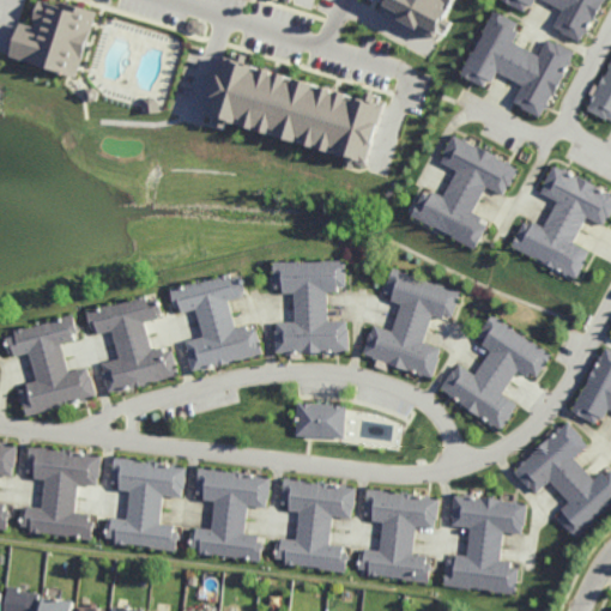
[(68,80),(2,59),(14,23),(23,25),(30,0),(35,0),(89,17),(68,80)]
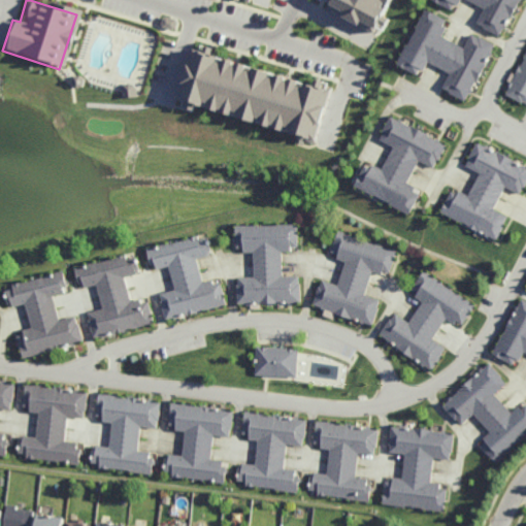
[(321,11),(326,0),(387,0),(369,36),(321,11)]
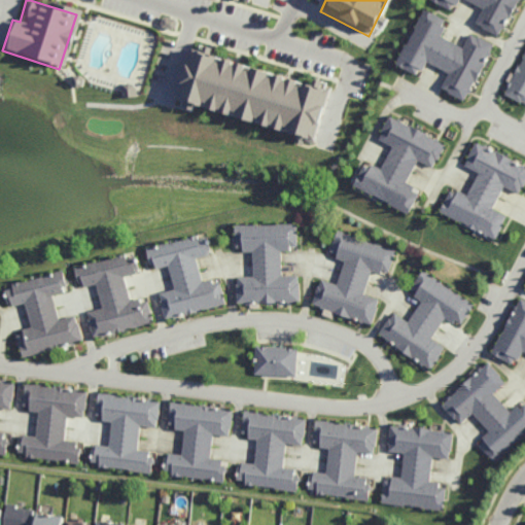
[(424,0),(508,0),(489,36),(467,25),(477,6),(463,0),(448,0),(444,9),(424,0)]
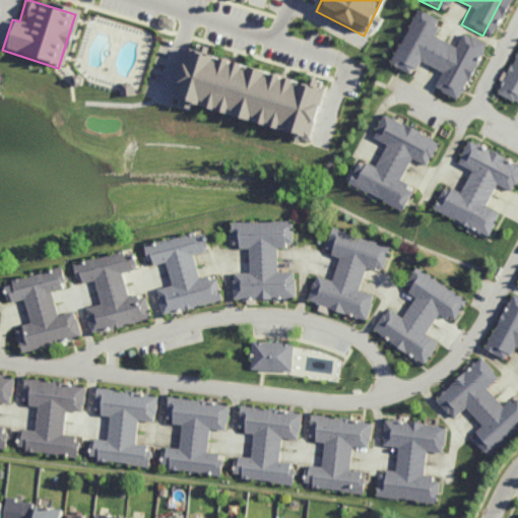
[(383,63),(409,11),(431,21),(423,38),(447,50),(455,34),(477,45),(450,101),(428,89),(437,71),(412,58),(404,73),(383,63)]
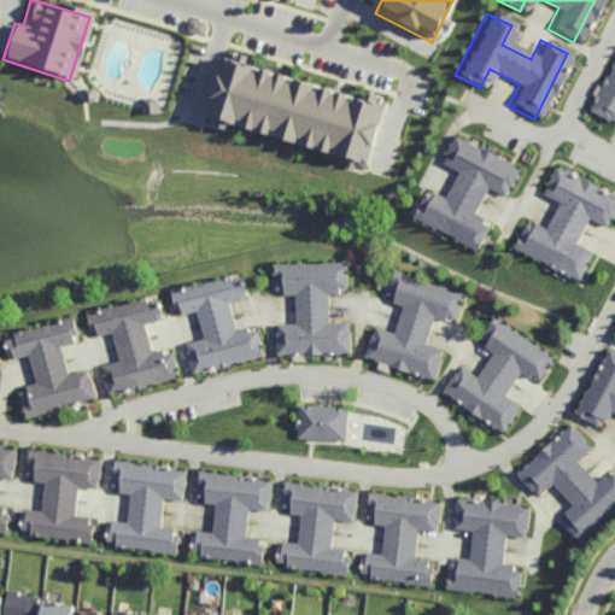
[(214,127),(229,132),(230,124),(263,133),(281,133),(281,140),(287,141),(309,141),(309,148),(351,159),(349,169),(372,168),(385,119),(384,99),(369,94),(367,100),(335,93),(318,93),(318,86),(311,85),(290,85),(290,76),(287,76),(263,70),(257,68),(249,65),(250,58),(226,59),(216,99),(221,100),(214,127)]
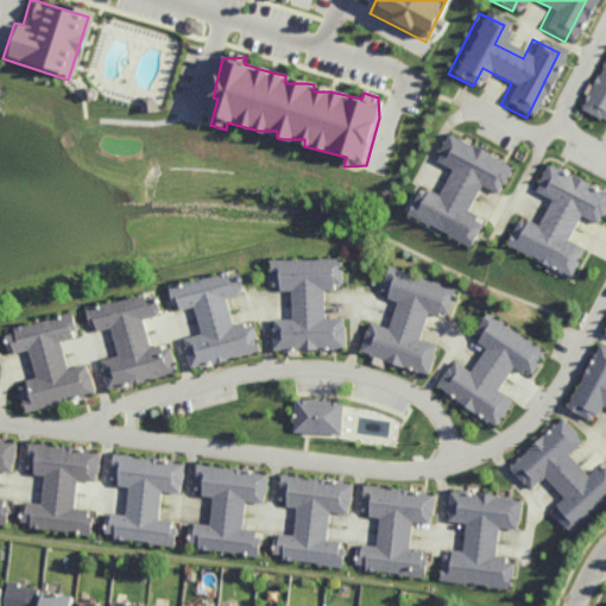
[(595,79),(594,79),(600,68),(601,68),(605,58),(605,114),(604,113),(600,121),(576,109),(588,87),(591,87),(595,79)]
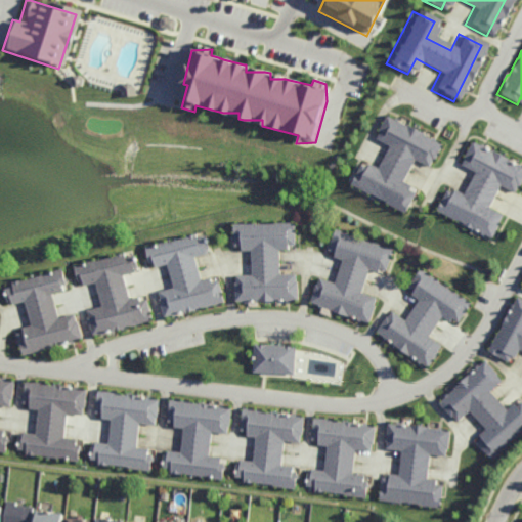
[(414,136),(415,134),(434,145),(423,165),(417,162),(415,166),(406,162),(394,183),(408,190),(404,198),(405,199),(397,215),(390,211),(388,213),(385,211),(386,209),(379,205),(378,206),(360,196),(360,194),(352,190),(352,191),(348,190),(349,188),(342,184),(351,168),(352,168),(355,162),(370,169),(382,147),(373,142),(376,138),(370,135),(380,116),(399,126),(398,128),(414,136)]
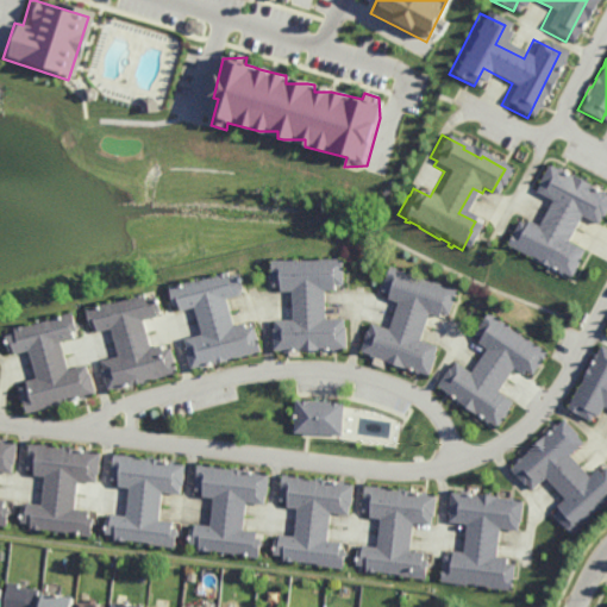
[(582,186),(583,183),(606,196),(593,219),(586,216),(583,220),(574,214),(559,241),(576,249),(571,257),(573,258),(563,277),(554,271),(552,274),(549,273),(550,270),(540,266),(540,267),(519,255),(520,254),(511,248),(509,250),(506,248),(507,246),(499,241),(508,223),(509,223),(514,214),(531,224),(544,199),(534,193),(537,188),(530,185),(543,162),(565,174),(564,176),(582,186)]
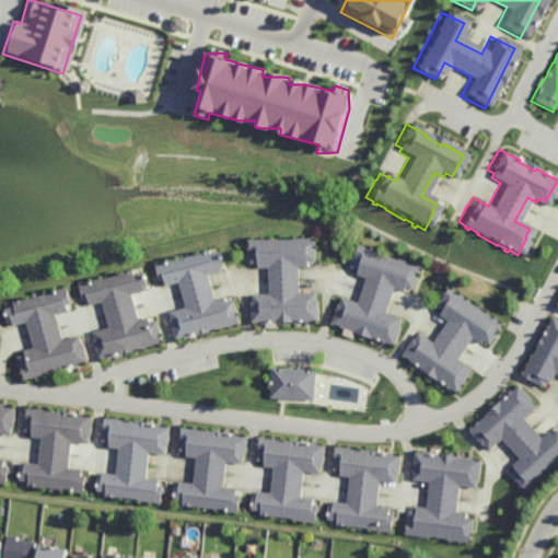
[(314,251),(316,251),(316,260),(309,260),(309,265),(299,265),(299,292),(316,292),(316,300),(318,300),(318,320),(309,320),(309,322),(305,322),(305,321),(295,321),(295,322),(274,322),(274,321),(265,321),(265,323),(260,323),(260,322),(251,322),(251,301),(252,301),(252,293),(269,293),(269,266),(259,266),(259,262),(251,262),(251,252),(247,252),(247,242),(271,242),(271,243),(290,243),(290,241),(314,241),(314,251)]
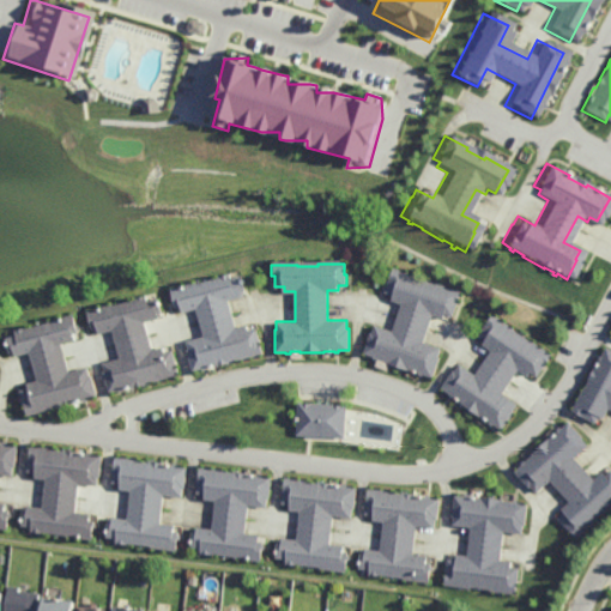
[(436,284),(436,283),(460,290),(452,316),(443,313),(442,319),(431,315),(422,343),(440,349),(436,357),(439,358),(431,379),(422,375),(422,377),(417,376),(418,374),(409,370),(386,363),(386,361),(377,358),(376,360),(371,358),(373,356),(363,352),(370,332),(373,333),(375,324),(392,331),(400,303),(391,300),(392,295),(385,292),(393,267),(417,274),(417,277),(436,284)]
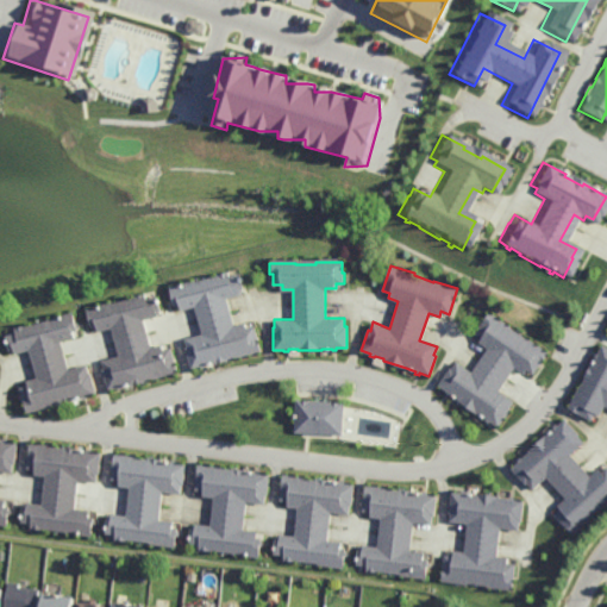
[(226,281),(237,277),(238,280),(242,280),(245,291),(241,292),(242,293),(226,298),(233,325),(244,323),(245,326),(254,325),(261,351),(235,358),(235,356),(226,358),(227,361),(214,363),(213,362),(204,364),(205,368),(200,369),(199,367),(189,369),(185,348),(186,348),(183,338),(201,333),(194,305),(180,310),(179,304),(174,305),(174,302),(170,304),(169,298),(171,296),(169,286),(196,279),(198,285),(214,280),(214,279),(225,276),(226,281)]
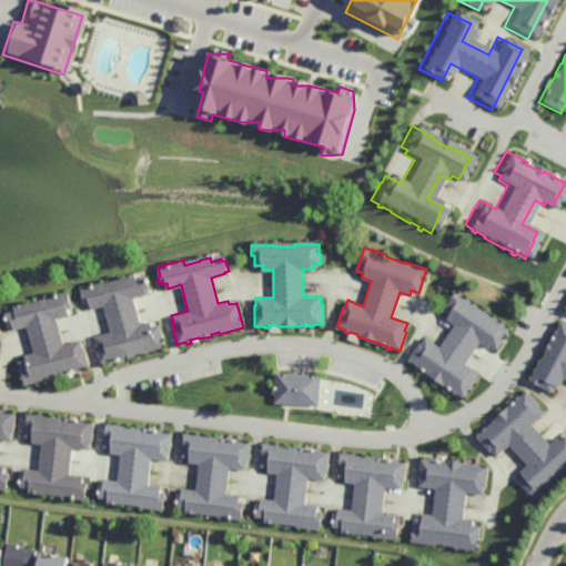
[(149,287),(148,287),(149,292),(132,296),(140,323),(149,321),(151,326),(158,324),(164,347),(141,354),(141,353),(132,355),(133,356),(121,360),(120,357),(112,361),(112,363),(109,364),(108,361),(99,364),(93,344),(94,344),(92,335),(109,331),(102,305),(90,309),(88,303),(84,304),(83,302),(81,302),(79,292),(103,285),(103,287),(123,282),(123,279),(135,275),(135,276),(145,274),(149,287)]
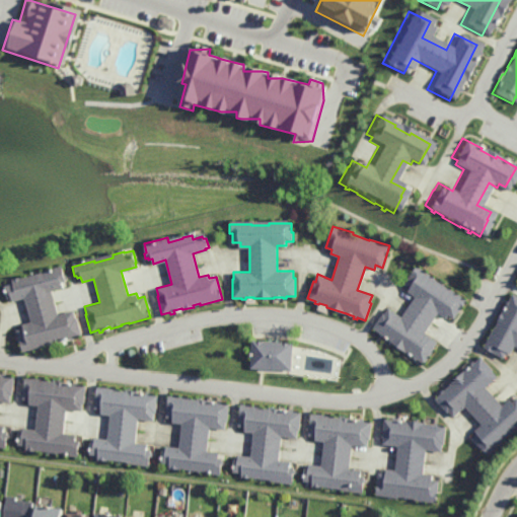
[(448,289),(449,288),(467,301),(454,319),(448,315),(446,318),(438,313),(424,334),(437,343),(432,350),(434,350),(424,365),(417,360),(415,362),(412,360),(413,358),(407,353),(405,354),(389,343),(389,342),(382,336),(381,338),(378,336),(379,334),(372,328),(383,313),(384,314),(388,308),(401,317),(415,297),(408,292),(410,288),(404,284),(417,266),(435,278),(434,280),(448,289)]
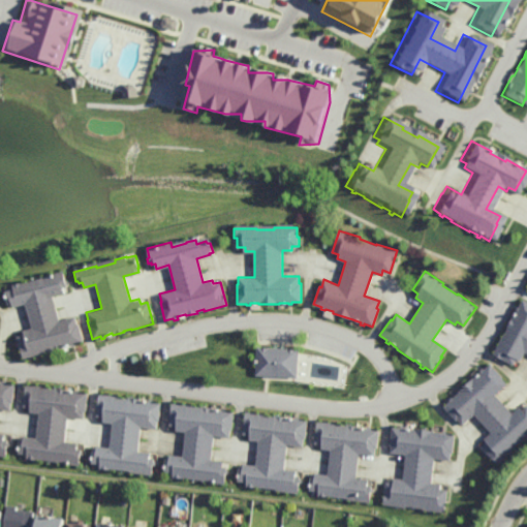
[(64,292),(51,296),(58,320),(73,316),(75,323),(76,323),(82,341),(72,344),(73,346),(70,346),(69,344),(61,347),(61,348),(52,351),(51,350),(42,352),(43,353),(30,357),(31,358),(24,359),(18,337),(25,335),(24,330),(34,328),(27,303),(12,307),(7,290),(20,286),(20,288),(39,283),(39,281),(62,275),(65,286),(63,286),(64,292)]
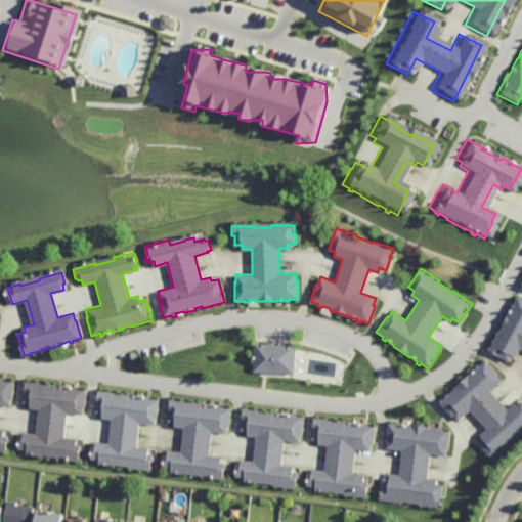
[(502,327),(501,327),(506,317),(507,317),(516,299),(521,302),(521,353),(517,351),(513,358),(509,356),(506,363),(485,353),(495,334),(497,334),(502,327)]
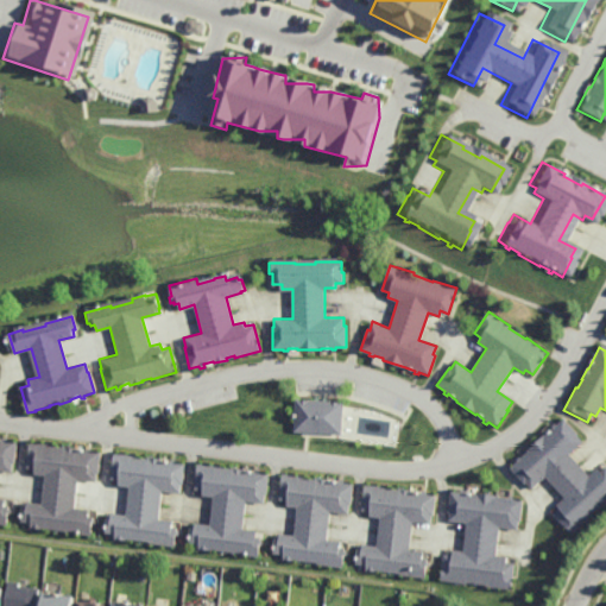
[(340,435),(292,431),(295,399),(342,402),(340,435)]
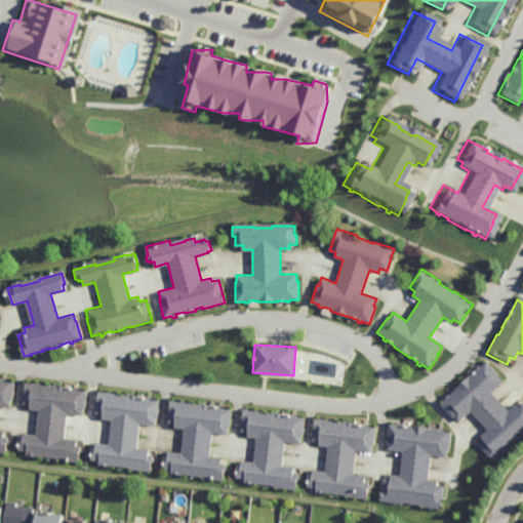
[(475,446),(480,441),(477,438),(484,432),(470,414),(457,425),(450,416),(449,417),(439,406),(454,392),(453,390),(468,377),(469,379),(485,364),(495,376),(494,377),(499,384),(488,394),(506,413),(513,406),(516,410),(521,405),(522,407),(522,433),(519,437),(518,435),(506,446),(507,447),(490,463),(475,446)]
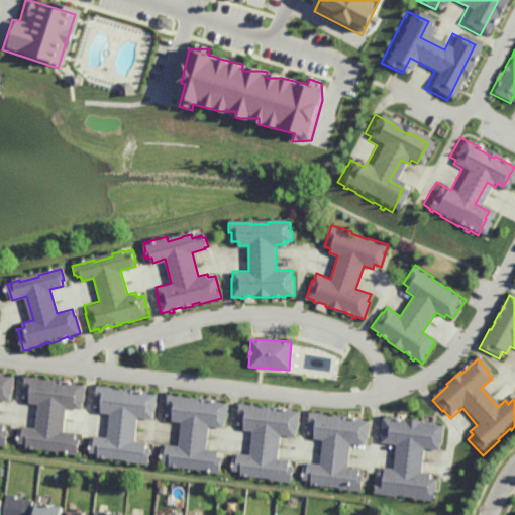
[(0,376),(0,375),(2,375),(2,373),(6,374),(5,375),(14,376),(14,377),(12,395),(11,395),(9,402),(0,400),(0,425),(3,426),(3,431),(6,431),(6,434),(8,434),(8,437),(6,437),(4,448),(0,447),(0,376)]
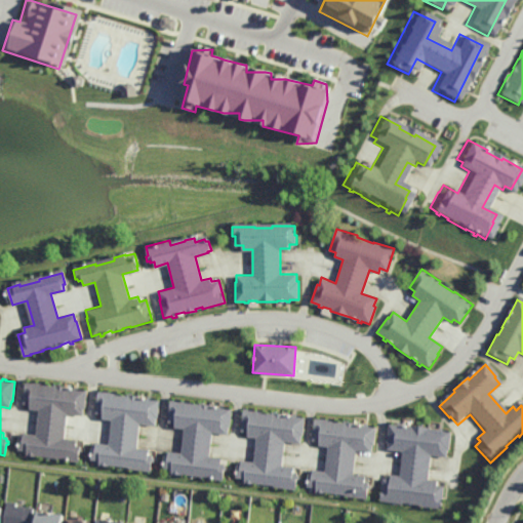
[(52,387),(52,386),(65,387),(65,389),(73,390),(73,388),(77,389),(76,391),(85,391),(83,409),(82,409),(81,416),(65,414),(62,440),(74,441),(75,442),(75,445),(74,445),(74,446),(78,447),(77,448),(80,448),(80,453),(77,452),(76,464),(53,460),(53,459),(34,457),(33,457),(26,457),(26,452),(17,451),(18,438),(19,439),(19,435),(34,436),(37,410),(29,410),(30,406),(23,405),(26,383),(45,385),(45,386),(52,387)]
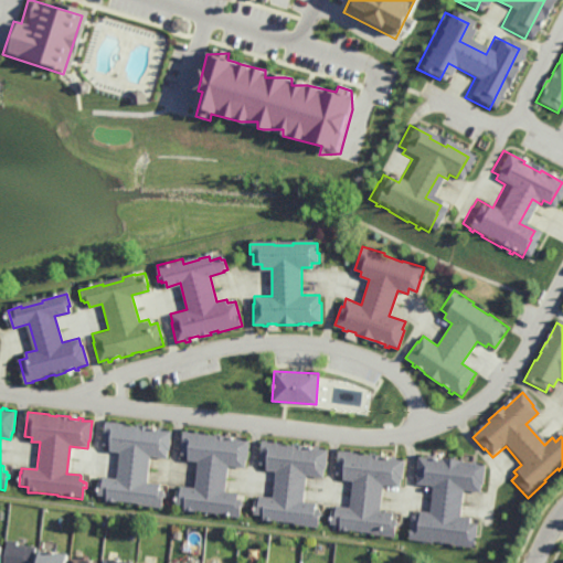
[(136,427),(136,426),(147,427),(147,428),(170,431),(168,452),(166,450),(165,458),(148,457),(145,484),(158,486),(157,491),(161,491),(161,494),(163,494),(162,498),(160,498),(159,509),(136,507),(136,503),(114,501),(114,503),(104,502),(104,497),(94,496),(96,482),(97,482),(98,478),(115,479),(118,453),(108,452),(108,446),(101,446),(104,422),(127,424),(127,426),(136,427)]
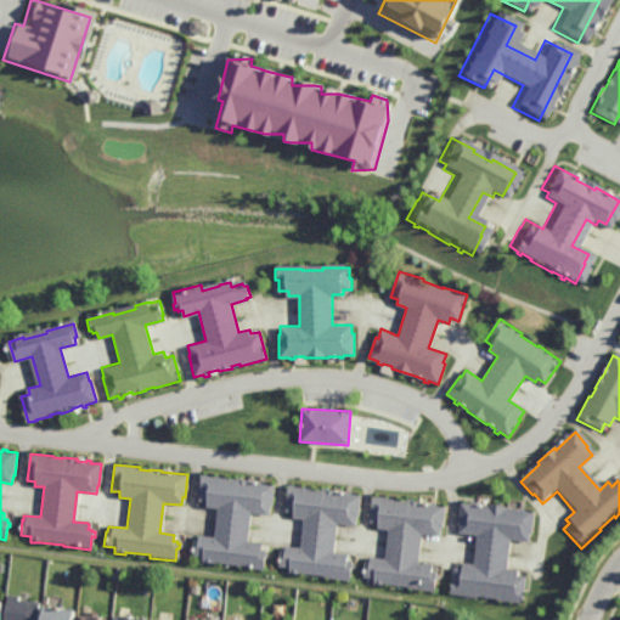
[(236,480),(248,482),(248,483),(274,485),(271,507),(269,507),(269,516),(249,513),(246,544),(260,545),(260,551),(264,552),(264,553),(266,554),(265,559),(264,558),(263,571),(235,568),(236,565),(212,563),(212,564),(201,563),(202,558),(191,557),(192,541),(195,542),(195,536),(213,539),(217,509),(206,508),(207,502),(198,501),(201,475),(226,478),(226,480),(236,480)]
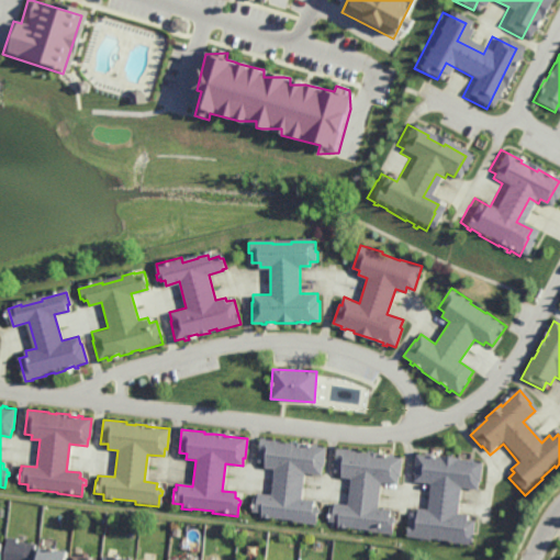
[(292,444),(292,443),(303,444),(303,445),(326,448),(323,468),(322,468),(321,476),(303,473),(301,500),(313,502),(313,507),(317,508),(316,510),(318,510),(318,514),(316,514),(315,525),(291,523),(291,521),(270,518),(270,519),(260,518),(260,514),(250,513),(252,499),(254,499),(254,496),(254,494),(270,496),(273,469),(265,468),(265,463),(257,462),(260,438),(283,441),(282,444),(292,444)]
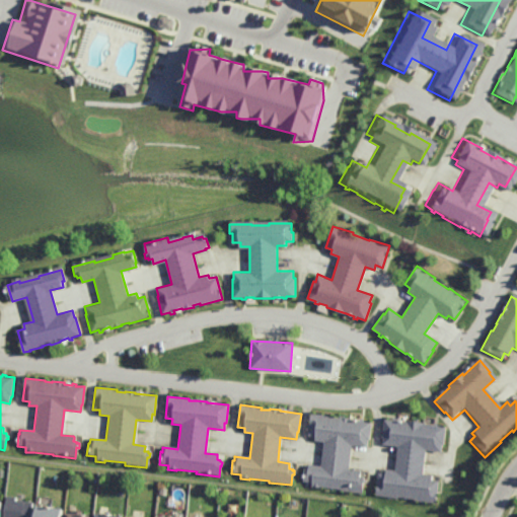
[(340,419),(351,419),(351,421),(354,421),(354,422),(357,422),(357,421),(359,421),(359,422),(371,423),(369,441),(368,441),(367,448),(351,446),(348,470),(360,472),(360,477),(364,477),(364,481),(365,481),(365,484),(363,484),(362,494),(340,492),(340,490),(319,488),(319,489),(311,488),(311,483),(302,483),(303,470),(307,470),(307,469),(305,469),(305,465),(320,467),(323,442),(314,441),(314,437),(308,436),(310,414),(333,417),(333,418),(340,419)]
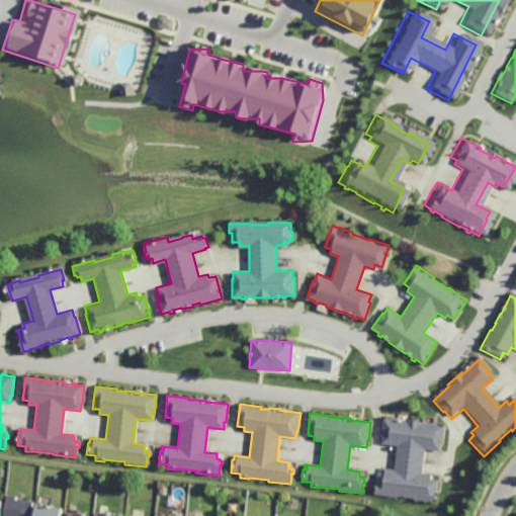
[(377,474),(383,475),(384,469),(394,471),(397,449),(381,447),(382,436),(381,436),(382,421),(404,423),(404,421),(422,423),(422,425),(443,428),(441,444),(440,443),(439,451),(424,449),(421,475),(431,476),(430,481),(437,481),(435,503),(413,500),(413,499),(397,497),(397,498),(374,496),(377,474)]
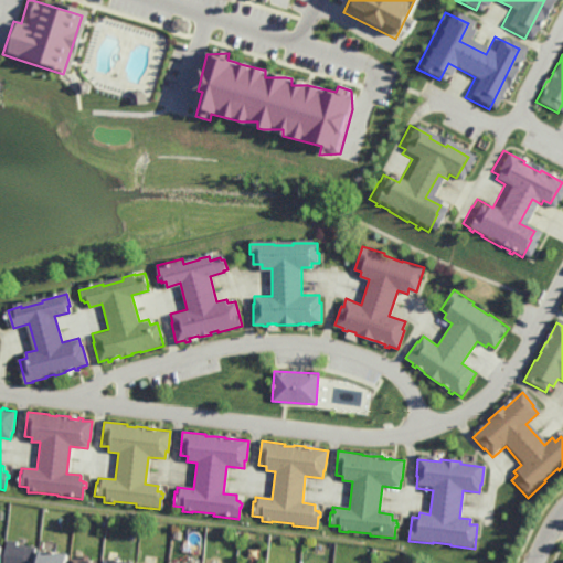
[(6,562),(9,541),(19,542),(19,545),(38,549),(35,562),(6,562)]
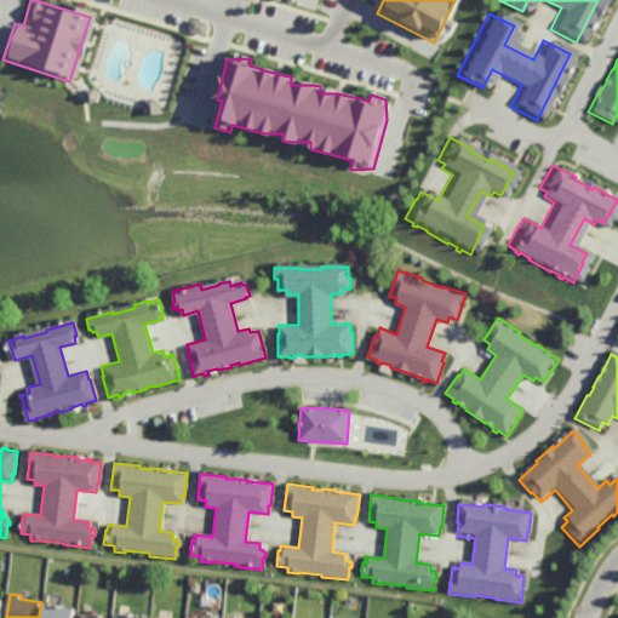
[(58,608),(72,610),(70,617),(40,617),(41,606),(55,607),(55,608),(58,608)]
